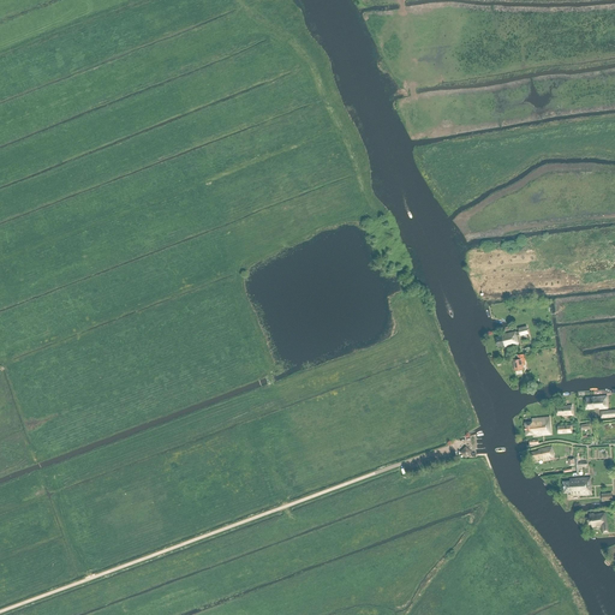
[(517,332),(513,332),(505,334),(505,335),(496,338),(497,346),(508,345),(508,346),(519,344),(517,336),(519,335),(519,336),(529,334),(527,327),(518,328),(519,332),(517,332)]
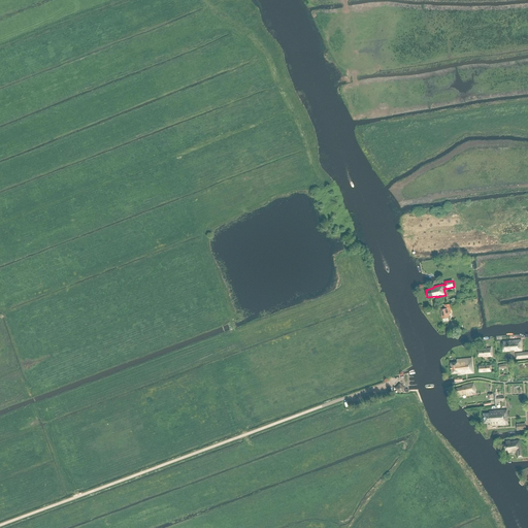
[(442,319),(449,318),(449,314),(451,312),(450,308),(451,308),(450,304),(444,304),(444,307),(447,306),(447,308),(441,309),(441,312),(442,319)]
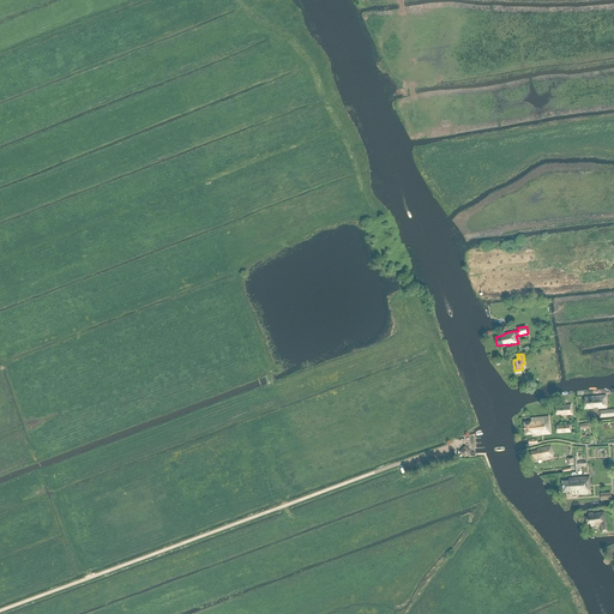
[(587,408),(594,408),(594,407),(599,407),(599,408),(607,408),(606,396),(591,397),(585,397),(587,408)]
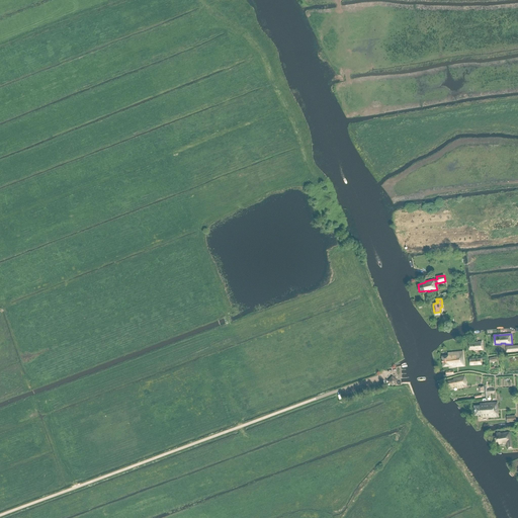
[(483,349),(482,342),(473,342),(473,343),(469,343),(469,349),(473,349),(473,350),(483,349)]
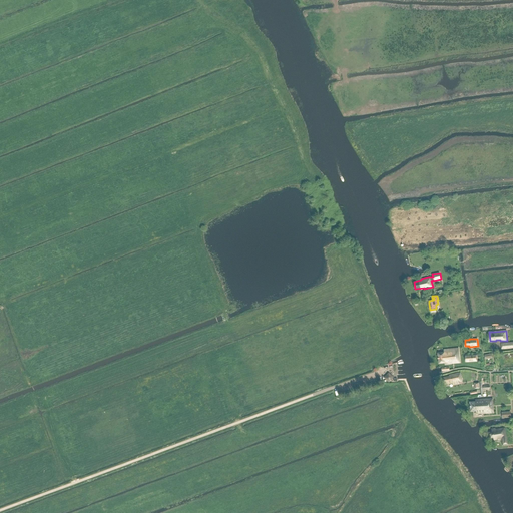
[(446,364),(460,362),(458,348),(444,349),(444,352),(438,353),(439,363),(445,362),(446,364)]
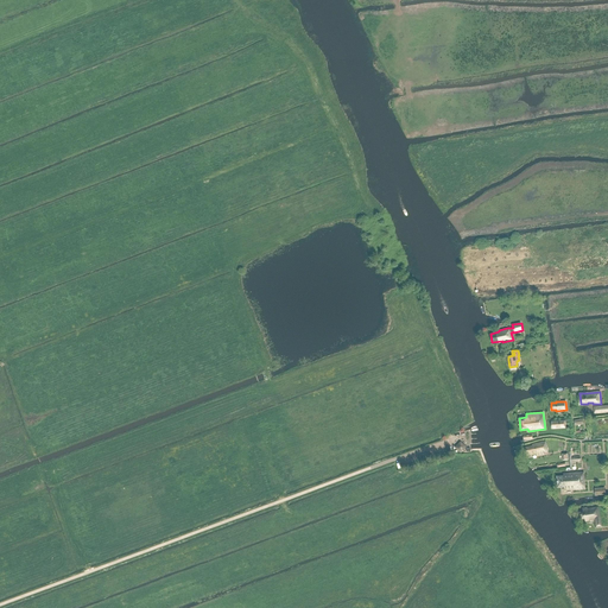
[(525,447),(527,455),(537,454),(537,455),(544,454),(544,453),(548,451),(545,441),(533,444),(532,445),(525,447)]
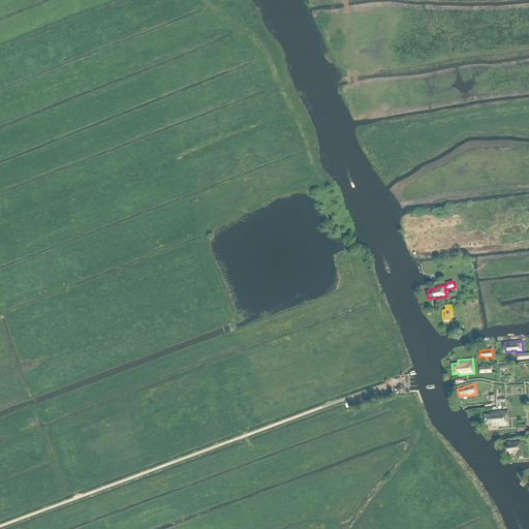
[(508,425),(508,416),(485,418),(486,424),(491,424),(492,426),(493,426),(508,425)]
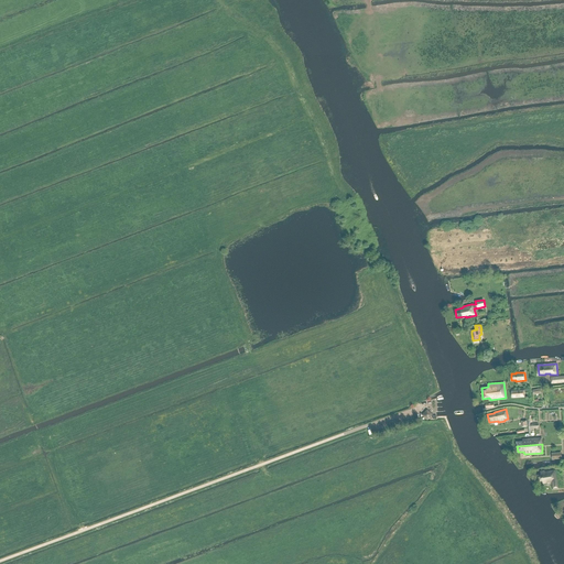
[(542,484),(552,483),(553,489),(557,488),(555,470),(545,472),(544,470),(541,470),(541,474),(539,474),(540,481),(542,481),(542,484)]
